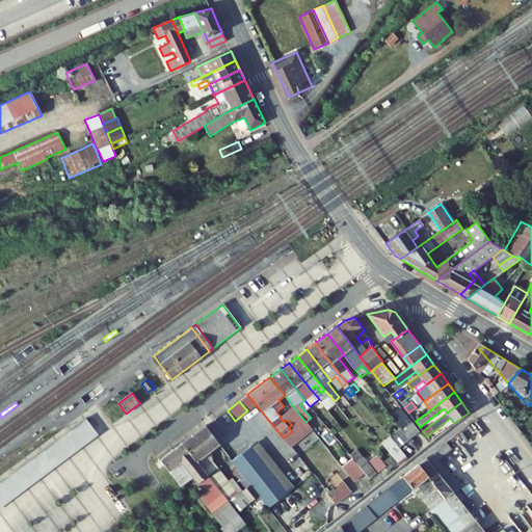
[(61,416),(74,407),(72,403),(59,413),(61,416)]
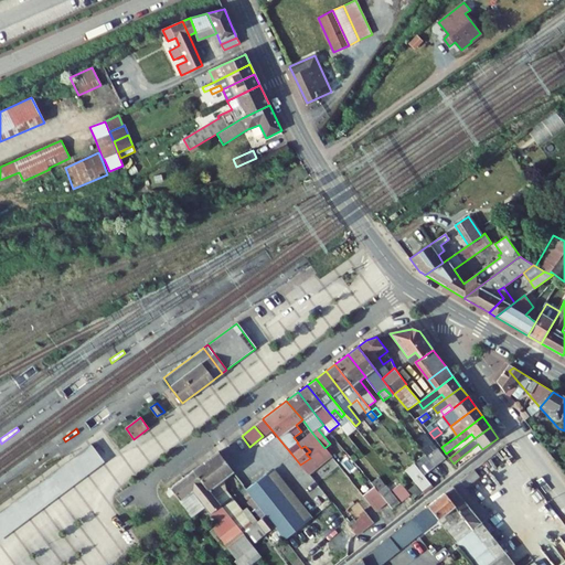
[(300,465),(308,473),(330,456),(327,450),(324,448),(311,432),(298,443),(297,443),(301,448),(305,446),(310,451),(306,454),(310,458),(300,465)]
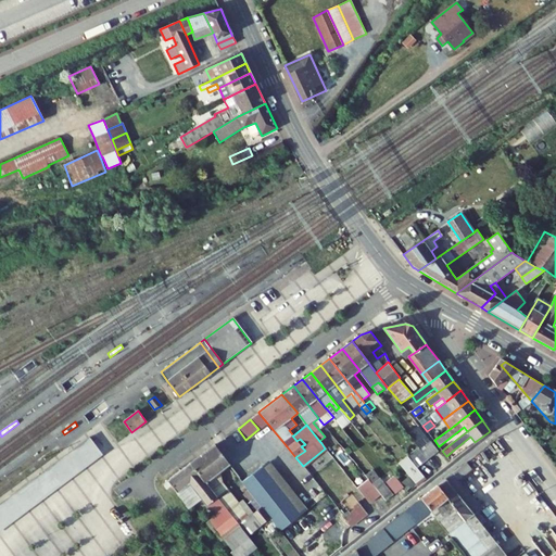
[(100,452),(89,439),(67,455),(78,468),(100,452)]
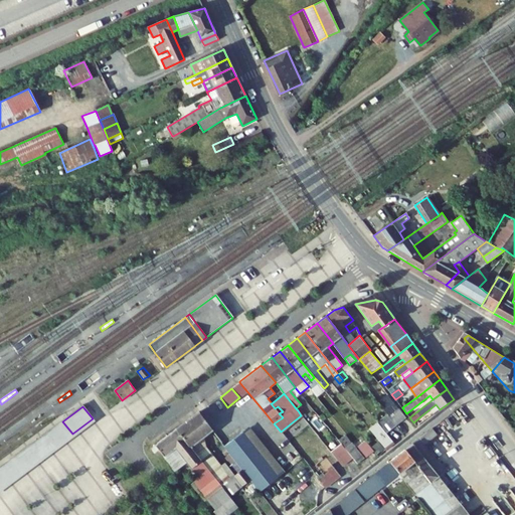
[(406,417),(398,407),(388,415),(396,425),(406,417)]
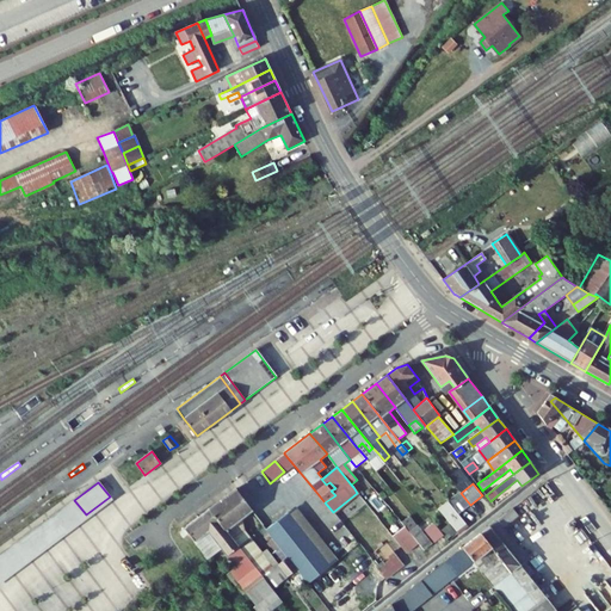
[(232,537),(242,529),(239,519),(252,510),(235,488),(209,510),(232,537)]
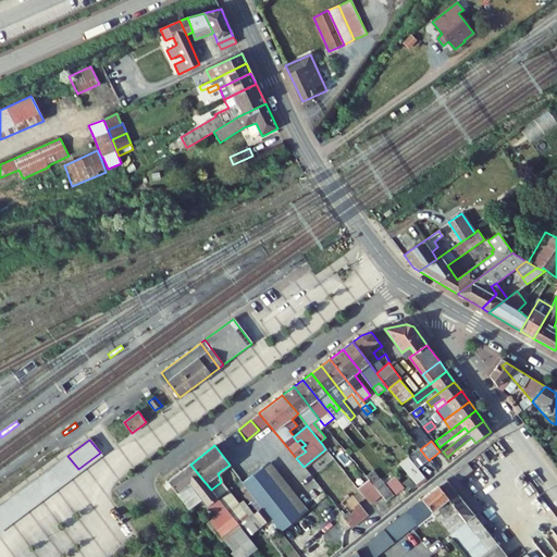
[(420,448),(409,457),(418,469),(429,460),(420,449),(420,448)]
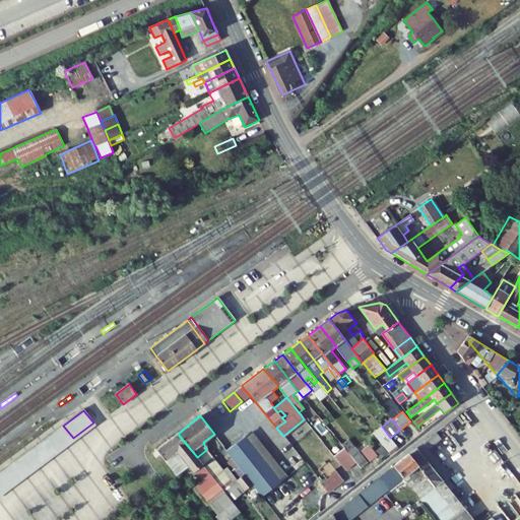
[(417,427),(420,431),(428,425),(425,420),(417,427)]
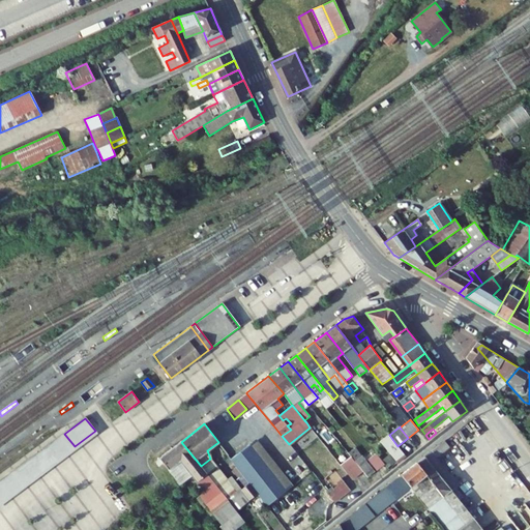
[(9,475),(0,481),(0,507),(76,448),(64,433),(42,450),(9,475)]
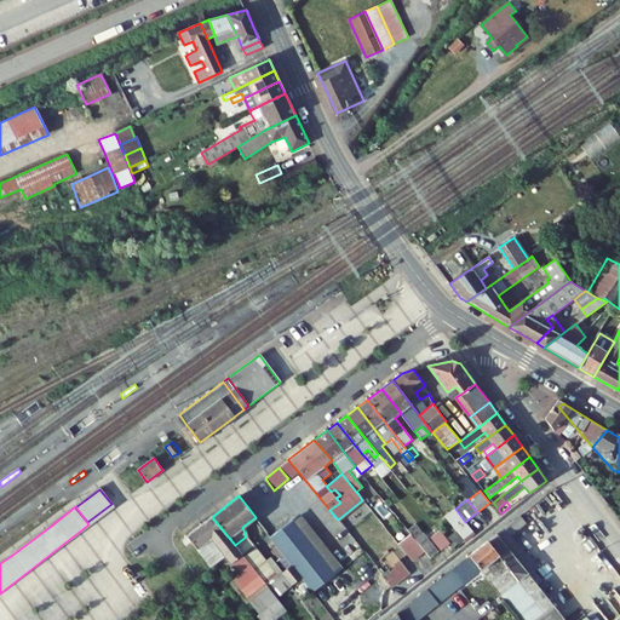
[(300,514),(293,520),(336,574),(343,568),(300,514)]
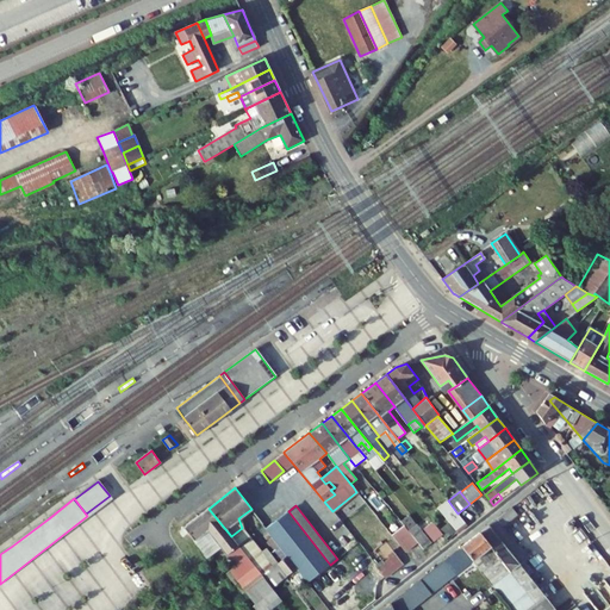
[(502,527),(517,515),(511,506),(479,533),(462,546),(473,560),(493,585),(520,564),(527,558),(502,527)]
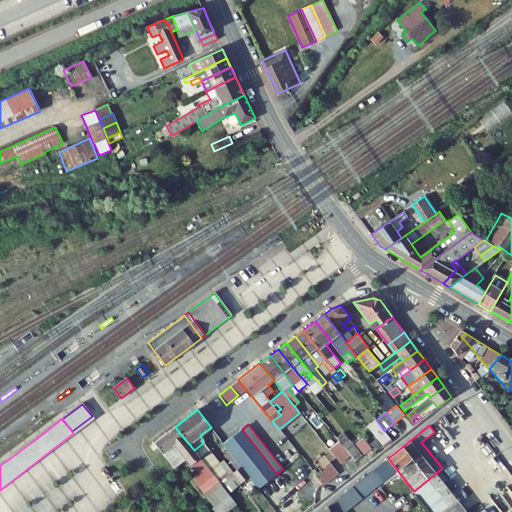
[(154,443),(170,462),(181,454),(184,457),(190,465),(191,464),(193,467),(195,466),(201,474),(199,476),(193,480),(206,497),(214,507),(217,511),(226,511),(237,504),(228,493),(194,450),(175,427),(154,443)]
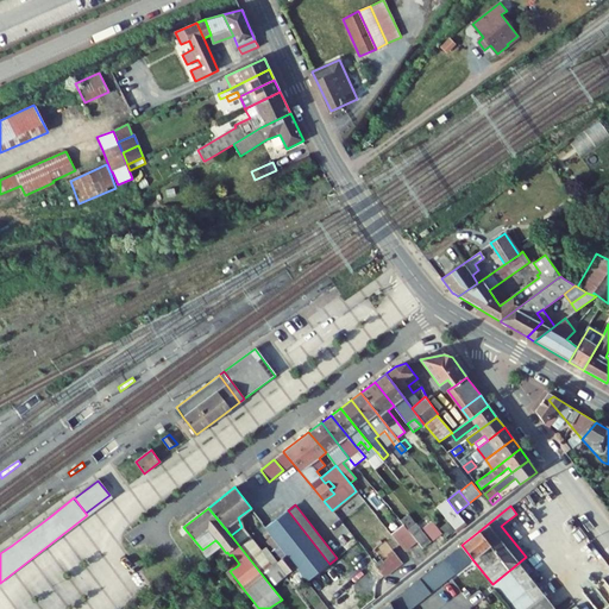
[(330,564),(288,510),(265,527),(272,537),(280,546),(296,567),(307,582),(330,564)]
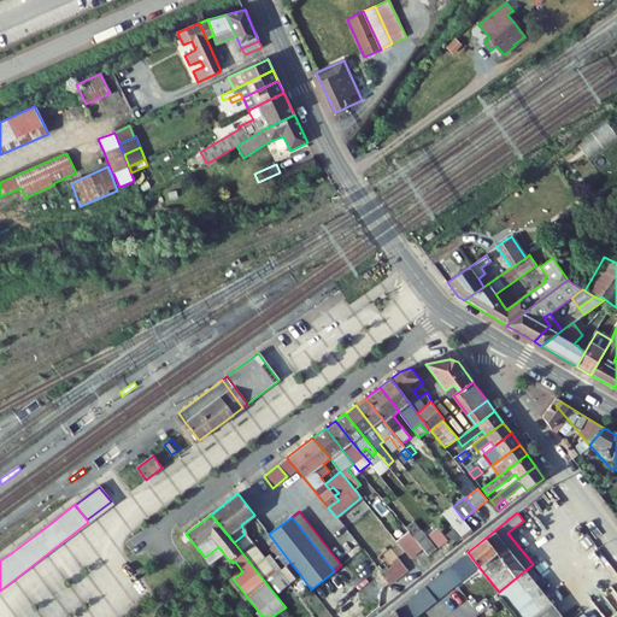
[(409,532),(422,548),(428,556),(436,550),(422,530),(421,530),(413,522),(405,528),(409,532)]
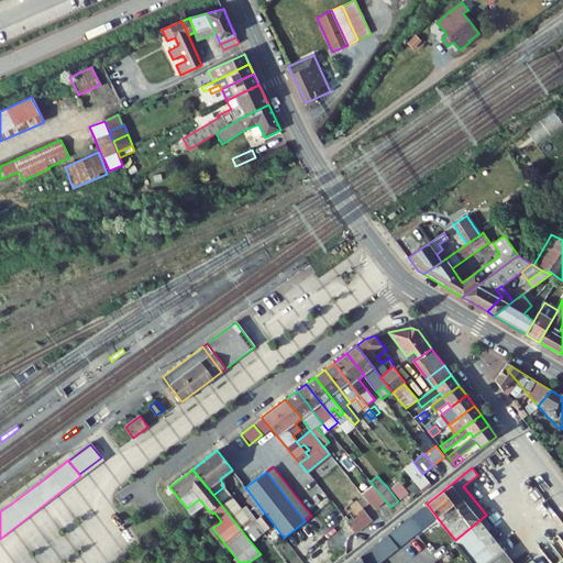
[(400,482),(393,487),(401,499),(409,493),(400,482)]
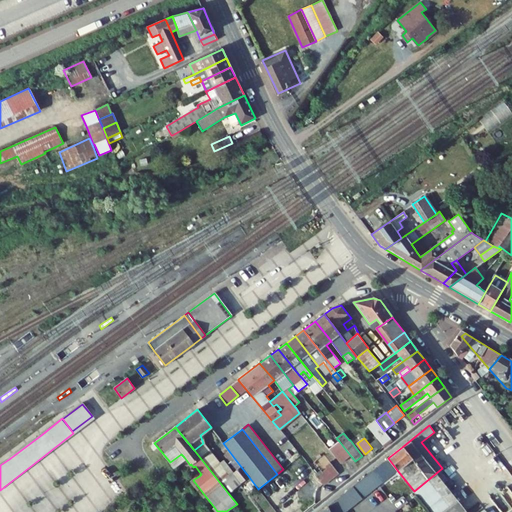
[(329,449),(340,464),(350,455),(339,441),(329,449)]
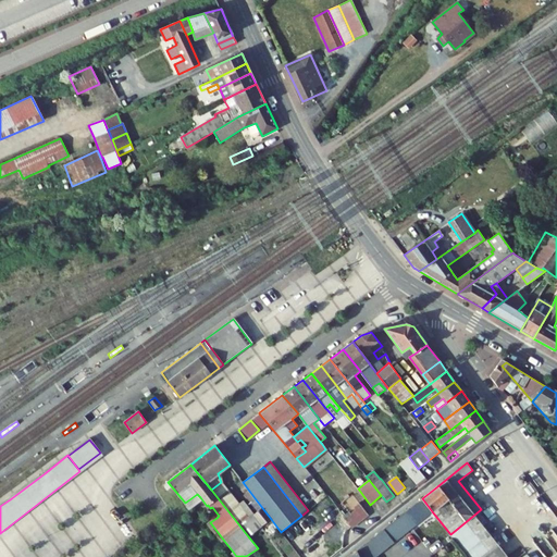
[(262,525),(254,515),(249,518),(221,482),(211,490),(248,536),(262,525)]
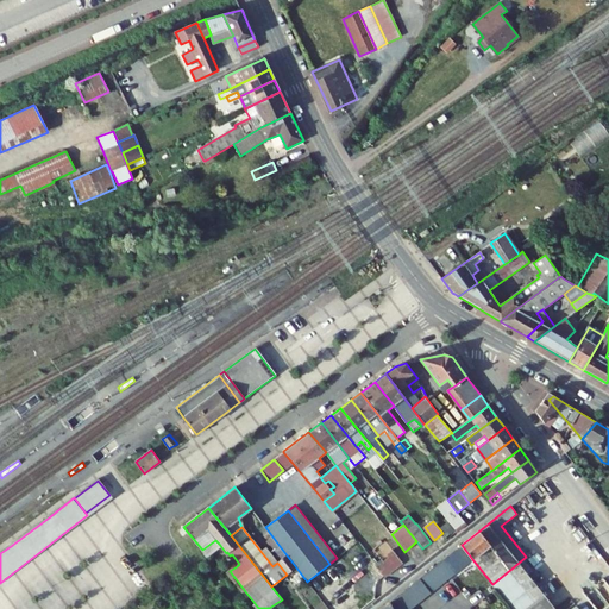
[(272,537),(267,541),(274,551),(280,546),(272,537)]
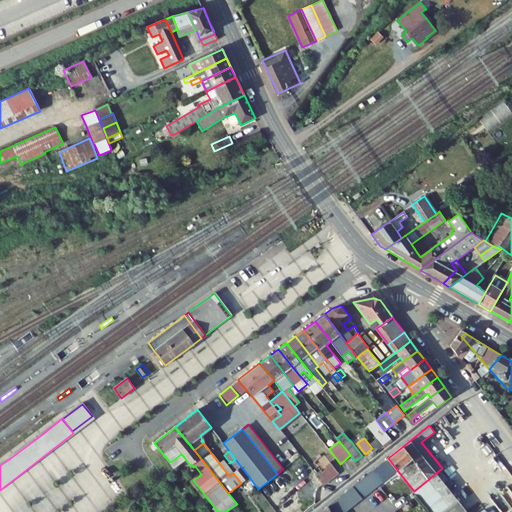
[(184,457),(181,454),(170,462),(173,466),(184,457)]
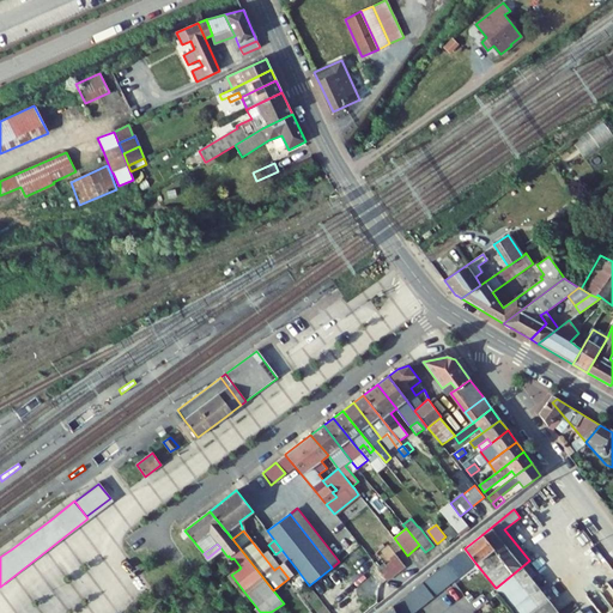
[(395,612),(412,612),(475,563),(465,548),(393,606),(395,612)]
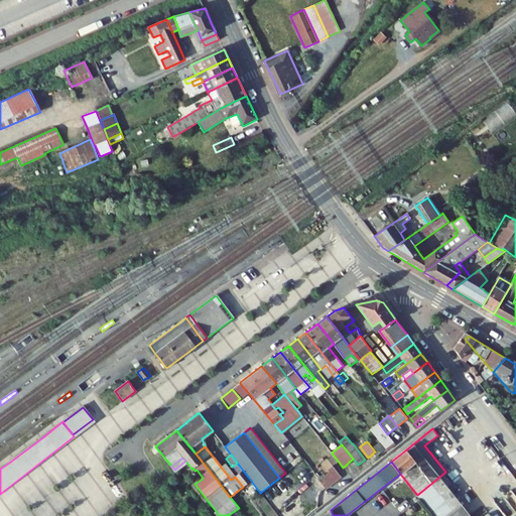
[(251,481),(237,463),(232,467),(238,474),(235,477),(243,487),(251,481)]
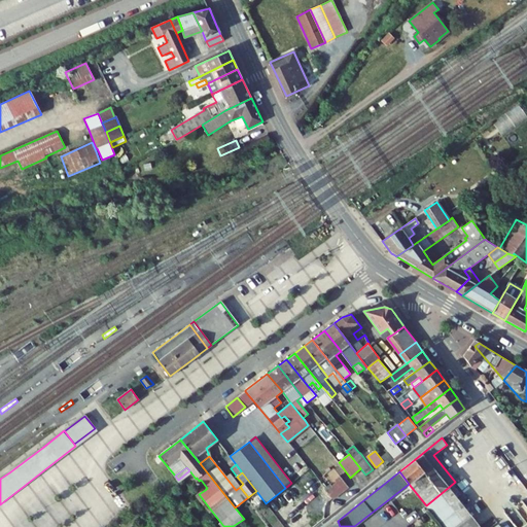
[(332,499),(349,487),(340,476),(335,480),(337,483),(331,486),(330,484),(324,489),(332,499)]
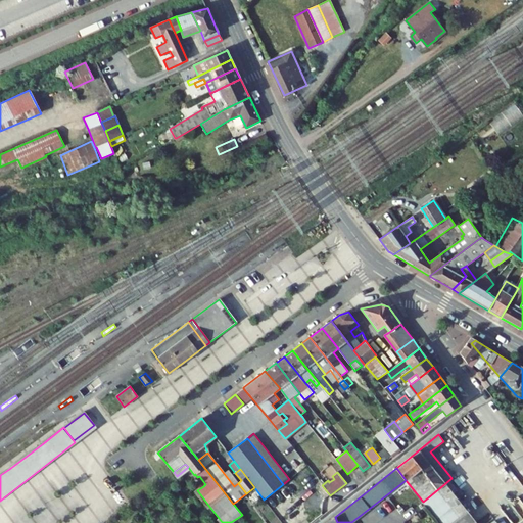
[(195,474),(194,475),(203,486),(205,484),(199,476),(197,477),(195,474)]
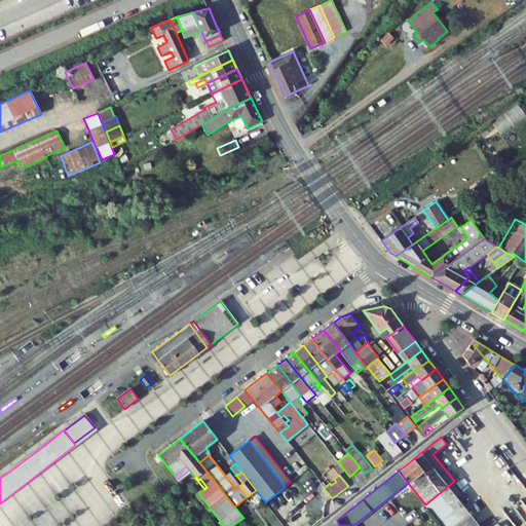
[(479,525),(448,486),(425,504),(442,525),(479,525)]
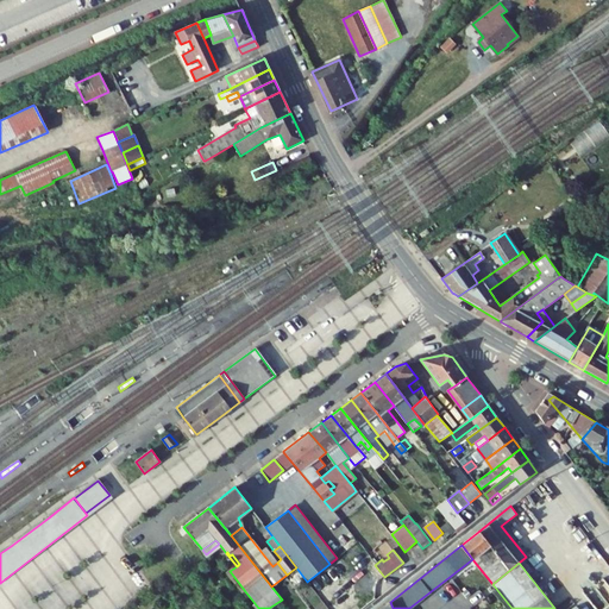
[(245,591),(238,596),(248,608),(255,603),(245,591)]
